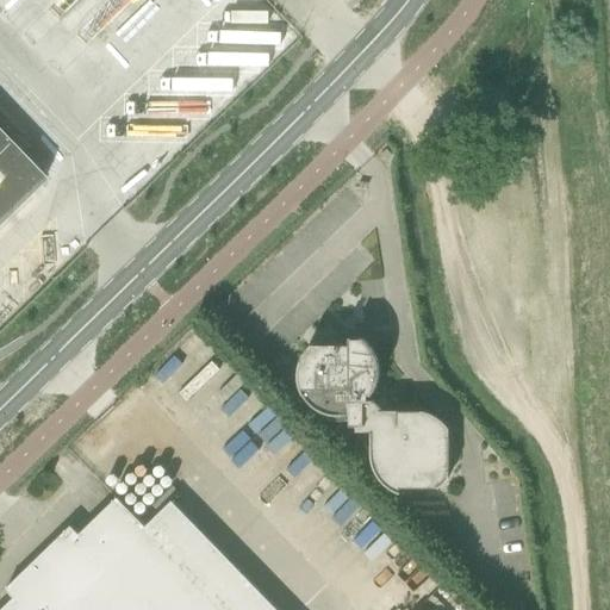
[(0,136),(0,221),(43,180),(0,136)]
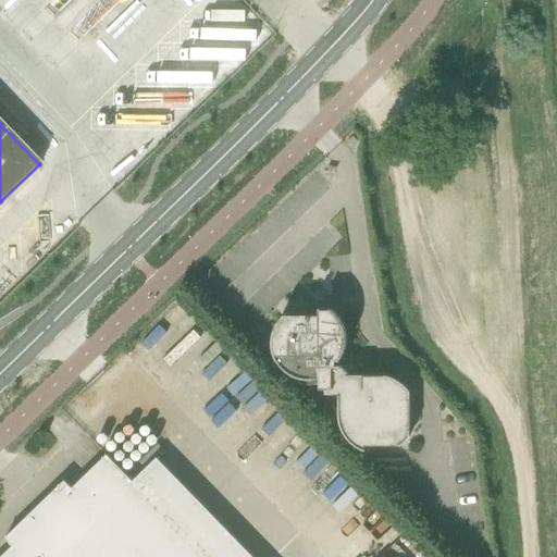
[(353,147),(358,143),(353,137),(347,141),(353,147)]
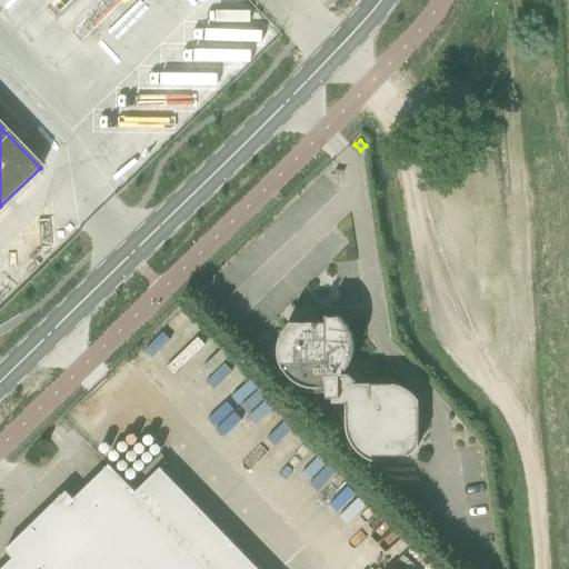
[(345,323),(339,319),(338,318),(337,318),(326,318),(326,323),(291,323),(290,323),(287,327),(282,332),(280,339),(278,345),(278,351),(278,358),(280,365),(282,370),(287,376),(291,380),(295,382),(298,385),(303,387),(309,389),(326,389),(326,399),(330,399),(331,406),(346,405),(347,432),(348,437),(351,443),(355,449),(360,453),(365,458),(371,460),(371,457),(408,457),(415,450),(417,451),(420,447),(422,440),(425,435),(425,428),(423,421),(422,416),(419,409),(417,408),(416,403),(415,399),(411,395),(408,391),(403,388),(398,387),(393,386),(358,386),(349,377),(346,377),(346,371),(348,367),(351,361),(352,355),(353,348),(352,341),(351,335),(348,329),(345,323)]
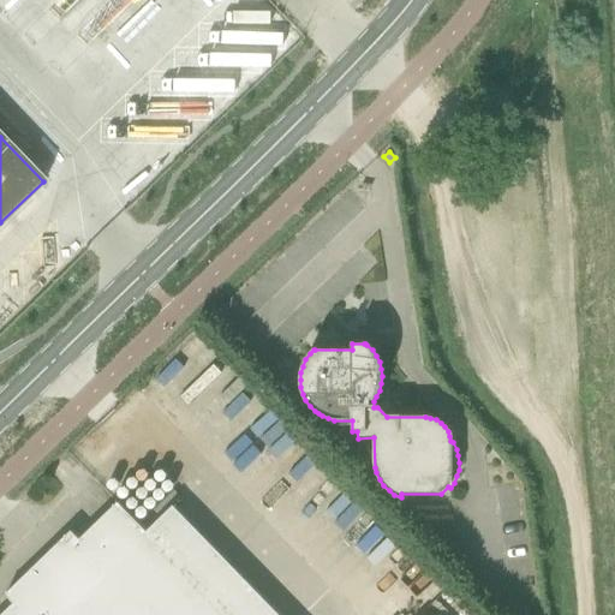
[(270,428),(279,447),(293,441),(285,422),(270,428)]
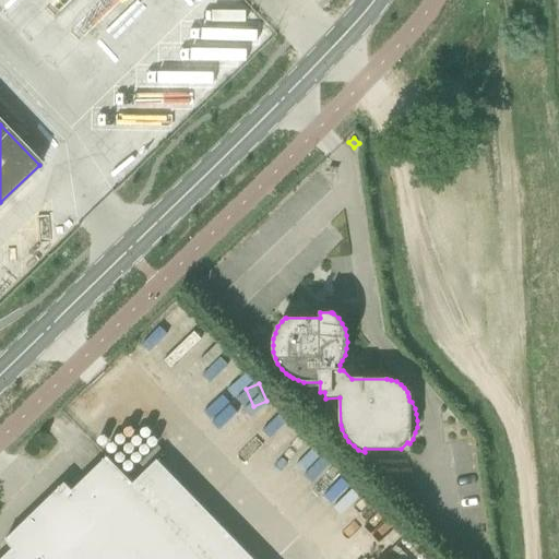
[(340,470),(287,418),(270,436),(323,487),(340,470)]
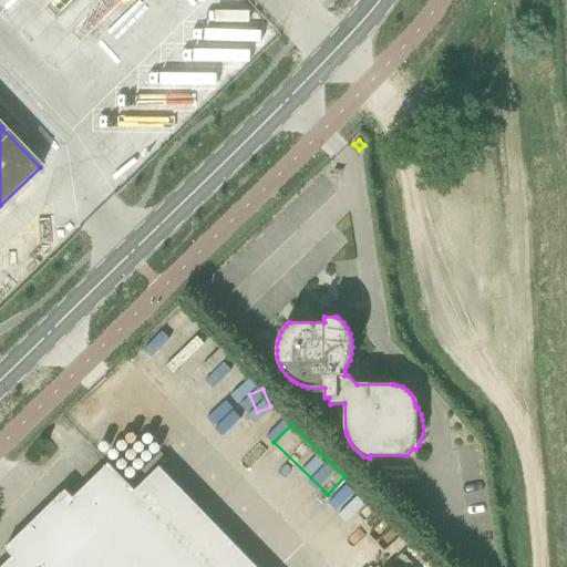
[(135,492),(124,480),(109,464),(73,498),(65,490),(4,549),(12,557),(1,566),(255,566),(160,467),(135,492)]
